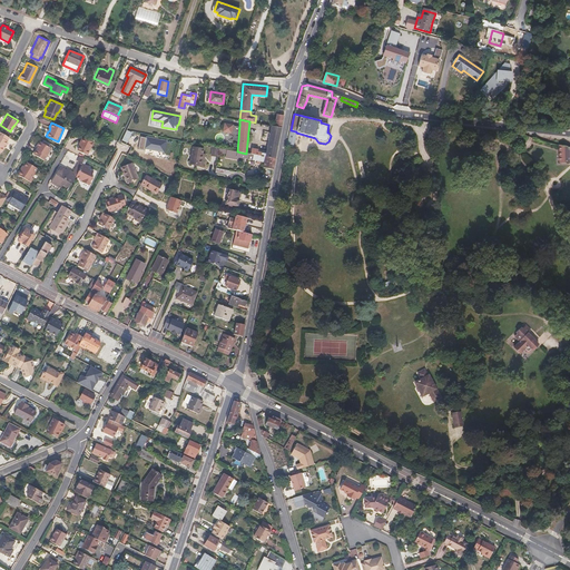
[(238,139),(239,125),(224,124),(223,133),(232,134),(232,136),(234,136),(234,139),(238,139)]
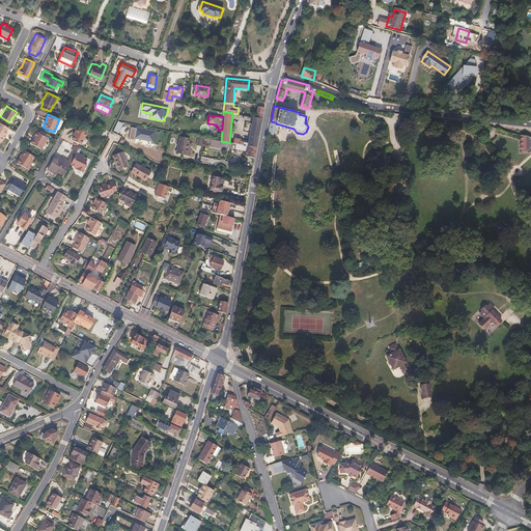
[(276,122),(271,121),(267,137),(273,138),(275,132),(276,123),(276,122)]
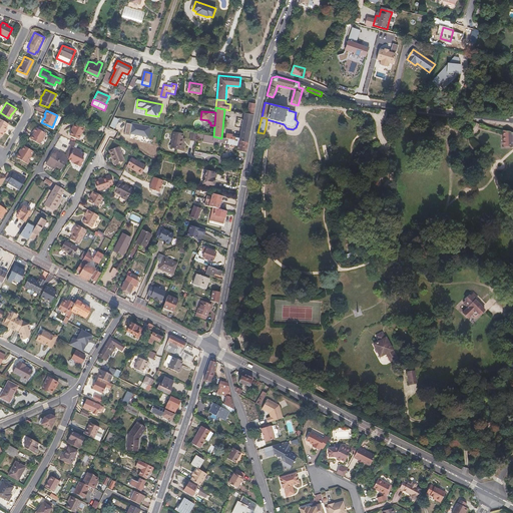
[(72,128),(73,128),(70,135),(78,139),(84,128),(75,123),(72,128)]
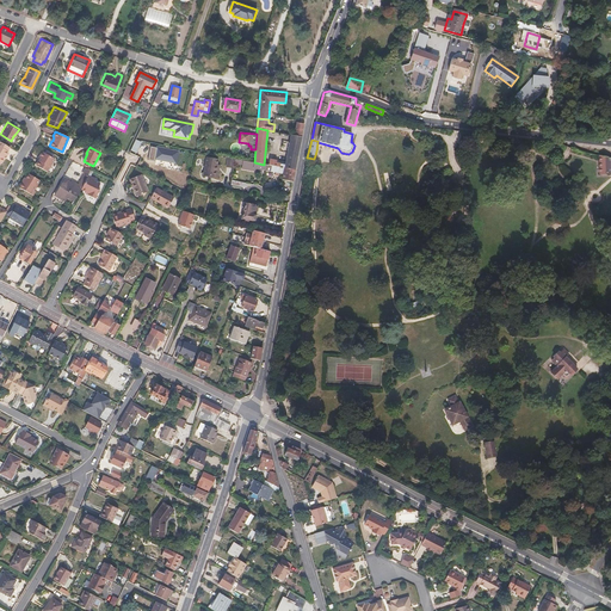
[(178,153),(158,149),(155,160),(177,164),(178,153)]
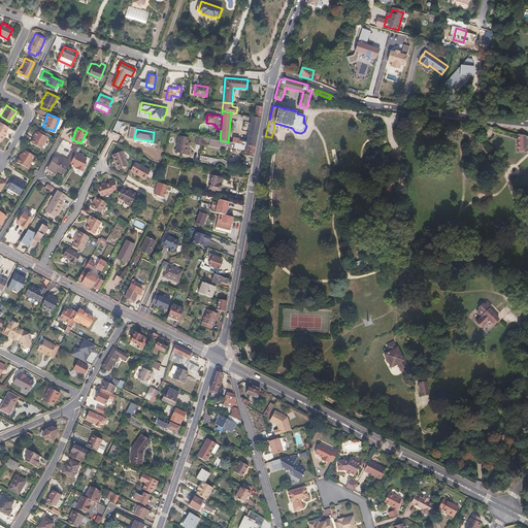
[(33,136),(35,136),(33,139),(31,143),(40,149),(47,138),(36,131),(33,136)]
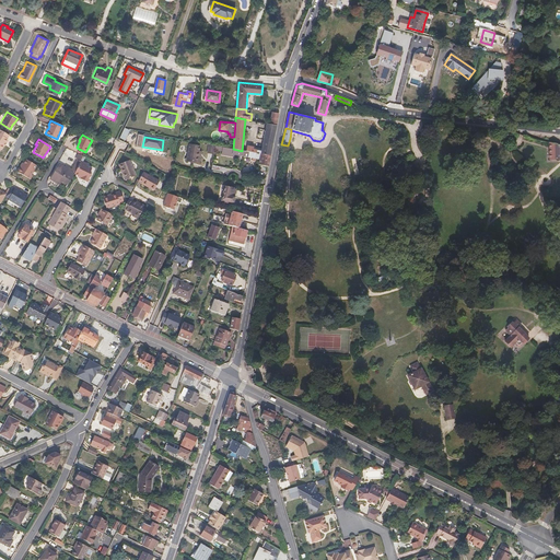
[(559,143),(550,142),(550,158),(559,158),(559,143)]
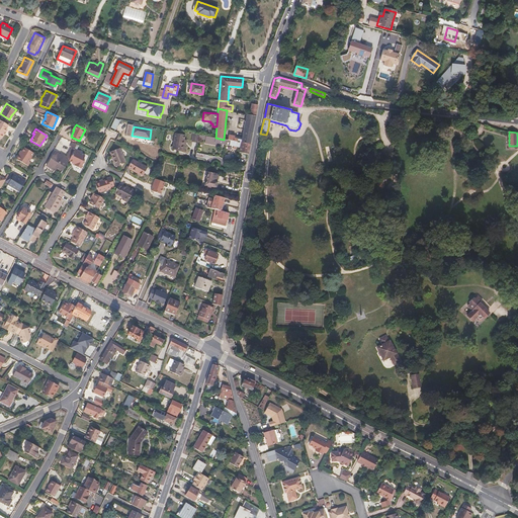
[(184,136),(175,134),(172,148),(181,149),(180,151),(184,151),(185,145),(182,144),(183,140),(184,136)]
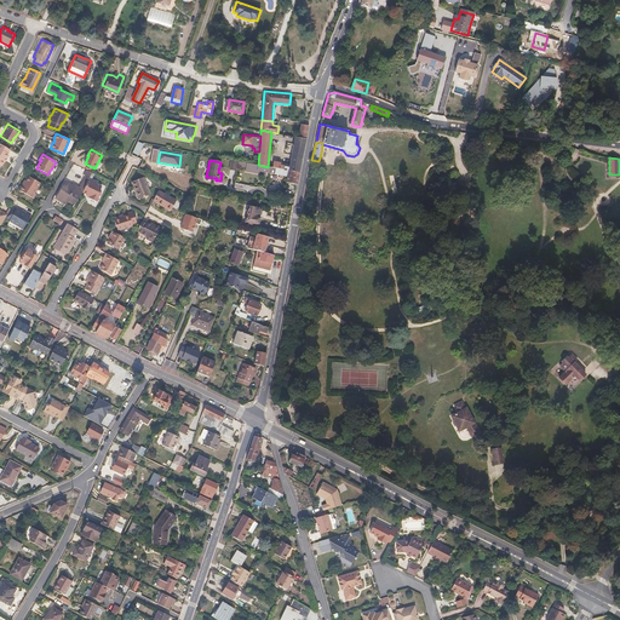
[(237,166),(246,167),(245,172),(262,174),(262,172),(269,173),(270,167),(268,167),(258,165),(239,161),(237,166)]
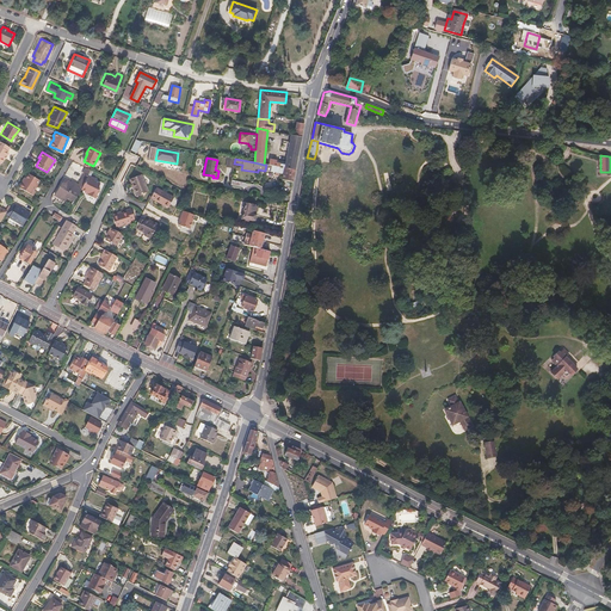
[(266,165),(265,171),(282,174),(281,181),(292,184),(295,171),(284,168),(266,165)]
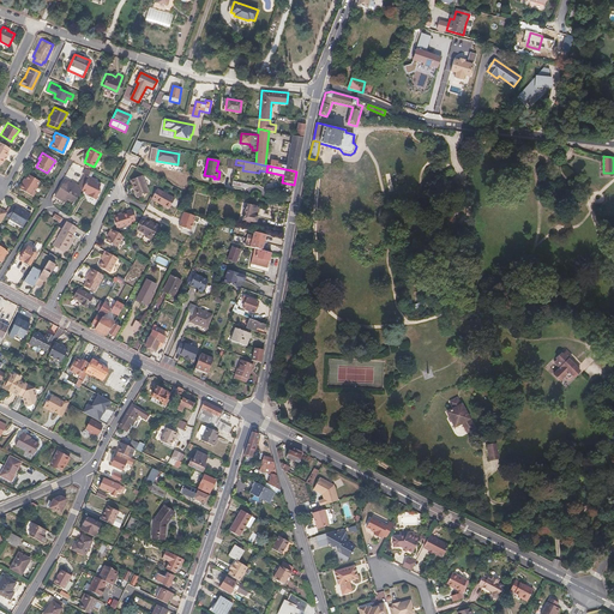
[(96,179),(89,175),(82,190),(91,194),(91,197),(97,199),(102,188),(100,188),(102,184),(95,181),(96,179)]
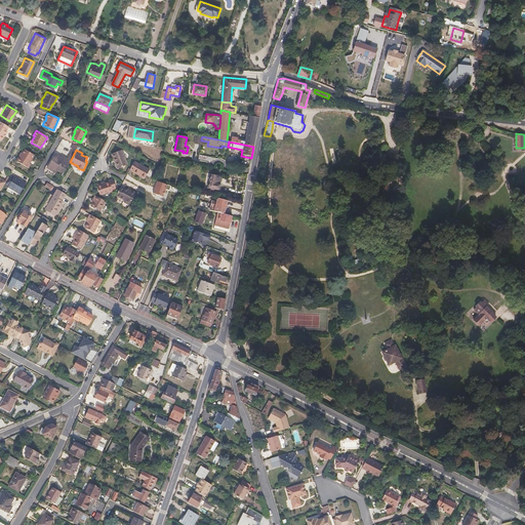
[(22,158),(21,157),(17,162),(29,169),(31,165),(30,164),(35,156),(26,151),(24,155),(22,158)]
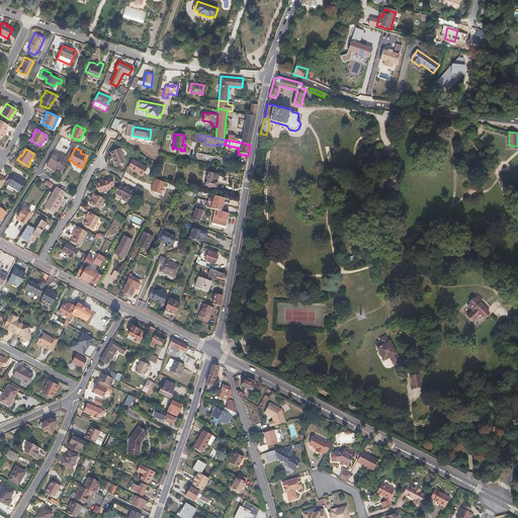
[(119,149),(110,153),(112,159),(115,166),(125,162),(119,149)]
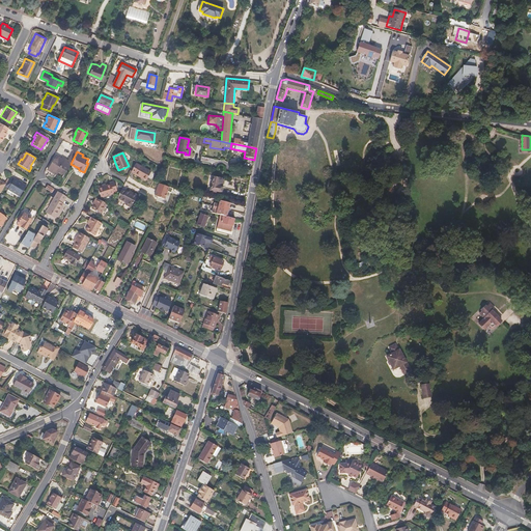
[(50,165),(51,166),(58,170),(64,174),(70,167),(61,161),(63,158),(57,155),(50,165)]
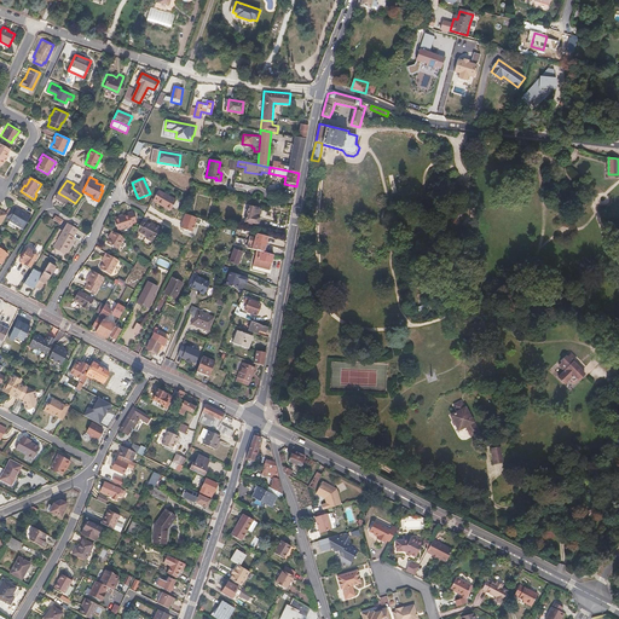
[(177,200),(160,190),(154,200),(158,202),(157,203),(165,207),(171,210),(177,200)]
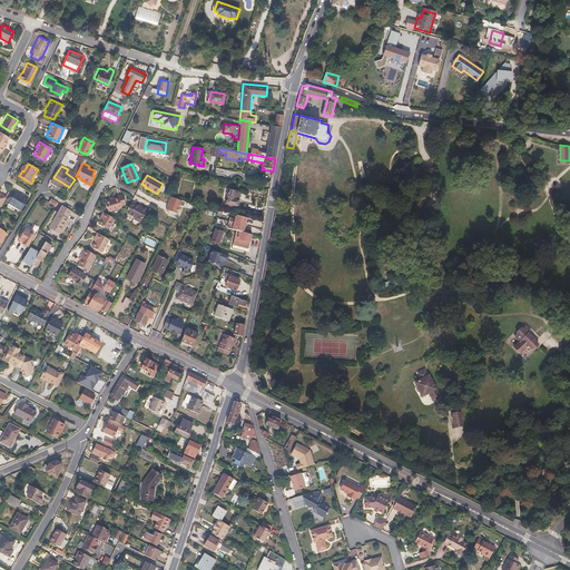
[(238,190),(229,188),(225,204),(226,204),(226,206),(231,207),(232,205),(237,207),(239,199),(236,198),(238,190)]
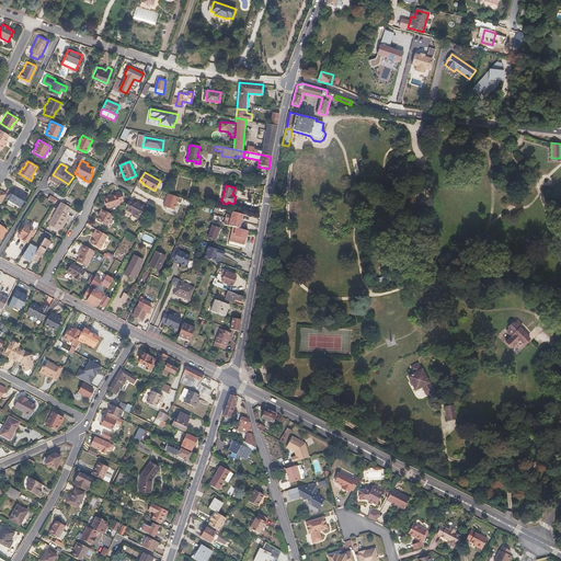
[(9,189),(6,194),(4,196),(9,198),(8,199),(21,207),(27,196),(15,189),(14,190),(10,187),(9,189)]
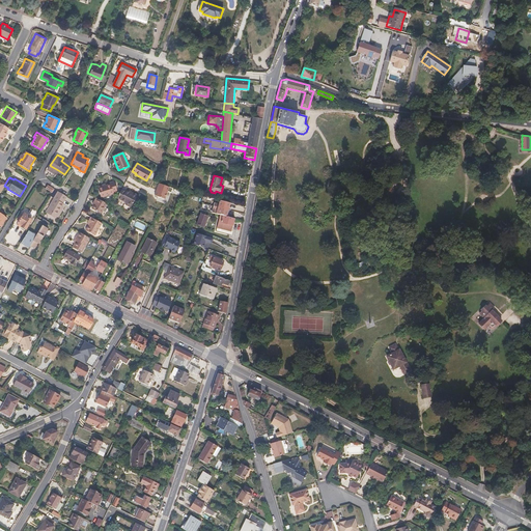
[(106,186),(99,188),(102,198),(114,194),(114,193),(117,192),(114,182),(111,183),(111,184),(106,186)]
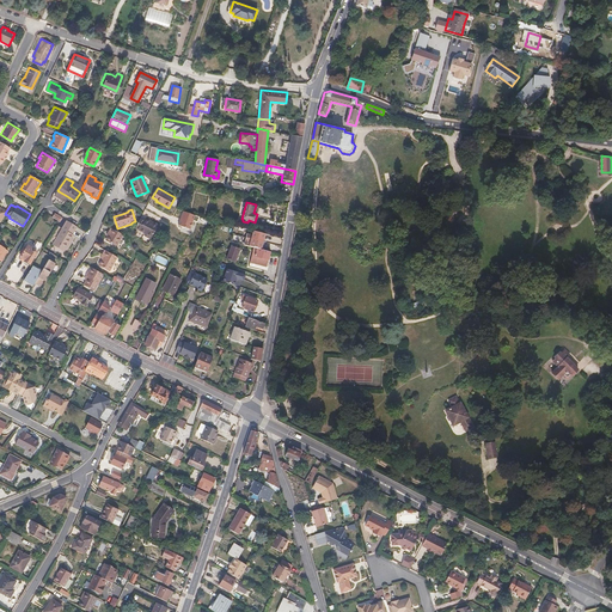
[(145,221),(141,219),(135,227),(147,234),(146,236),(151,239),(159,225),(153,221),(152,224),(146,220),(145,221)]
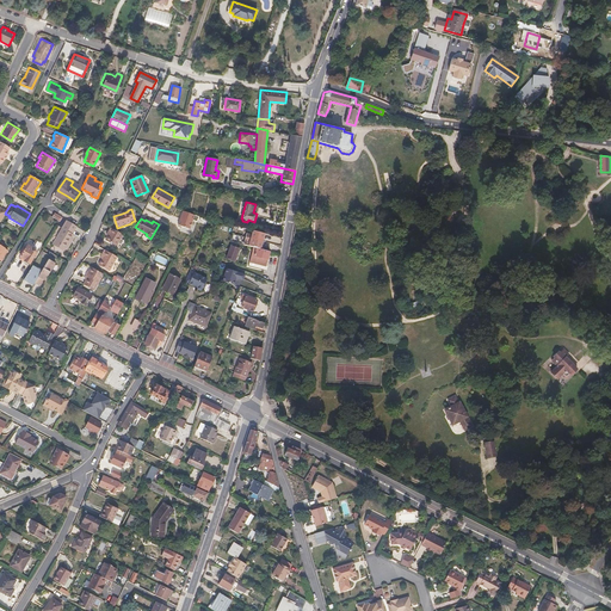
[(61,227),(62,228),(54,241),(65,248),(71,238),(73,234),(72,234),(74,229),(73,228),(75,226),(66,220),(61,227)]
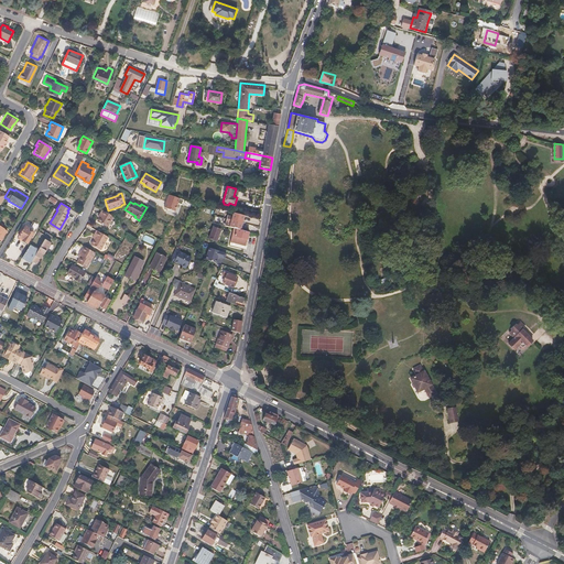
[(101,216),(100,219),(97,224),(107,229),(114,217),(102,210),(99,215),(101,216)]
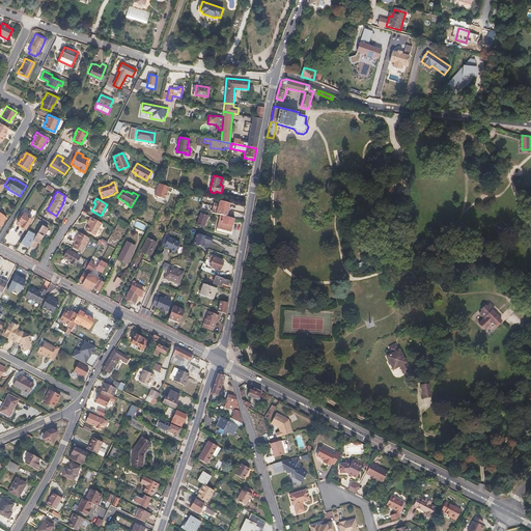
[(238,205),(220,200),(218,207),(229,210),(229,208),(236,210),(238,205)]
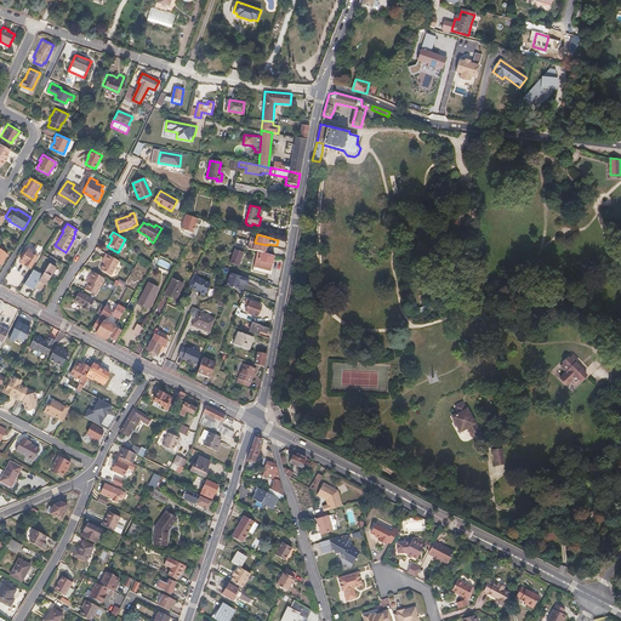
[(249,244),(255,245),(254,250),(257,251),(258,251),(260,252),(273,256),(273,254),(267,251),(268,245),(255,243),(250,241),(249,244)]
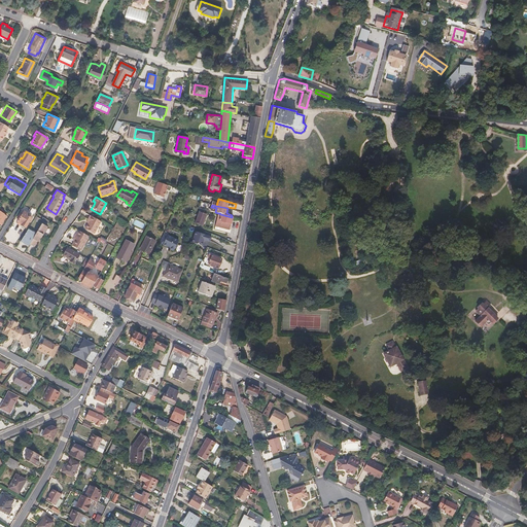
[(29,213),(24,210),(18,220),(23,223),(22,224),(26,226),(32,218),(27,215),(29,213)]
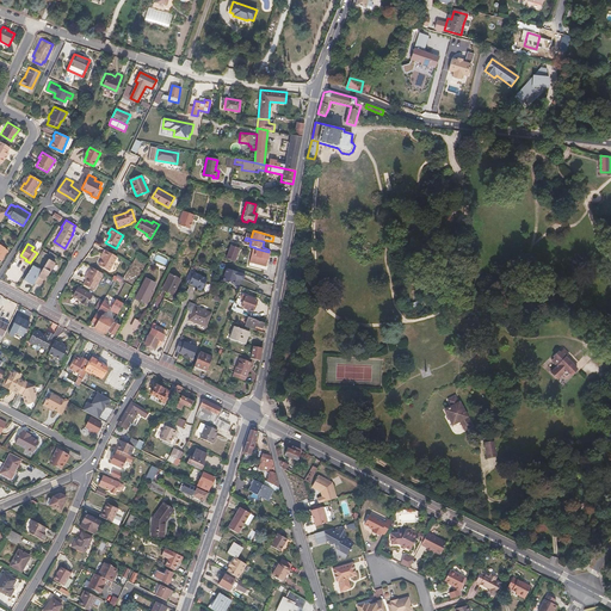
[(269,260),(271,252),(269,252),(255,248),(254,247),(251,263),(267,266),(269,260)]
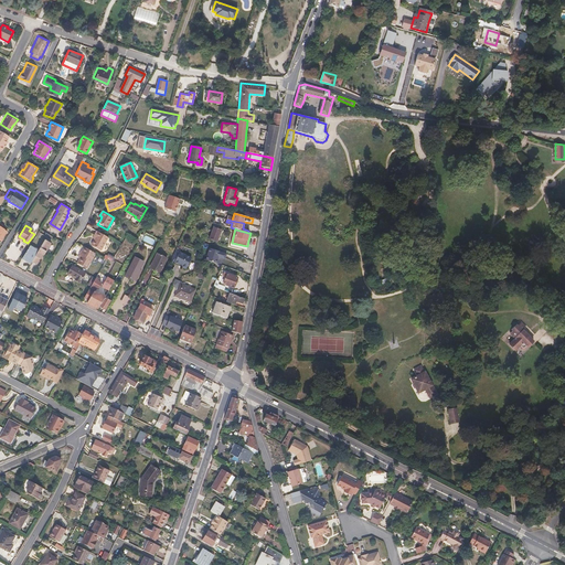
[(222,233),(213,231),(211,241),(220,243),(222,233)]
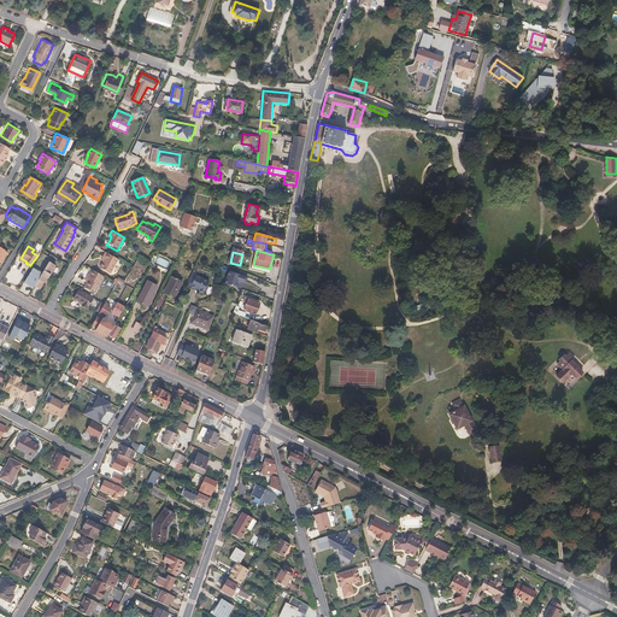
[(172,260),(159,253),(154,263),(168,270),(172,260)]
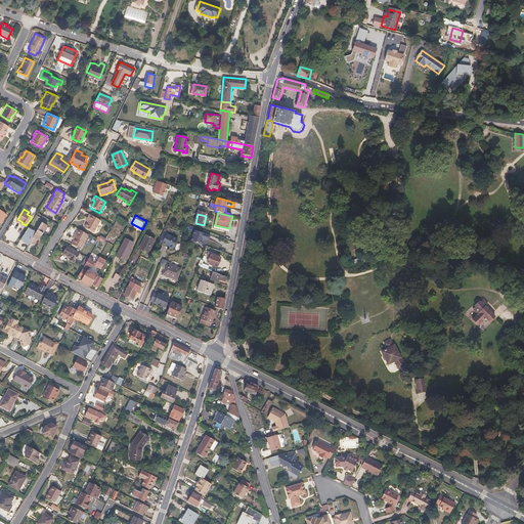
[(90,220),(92,221),(91,224),(90,223),(88,227),(97,233),(103,222),(92,216),(90,220)]
